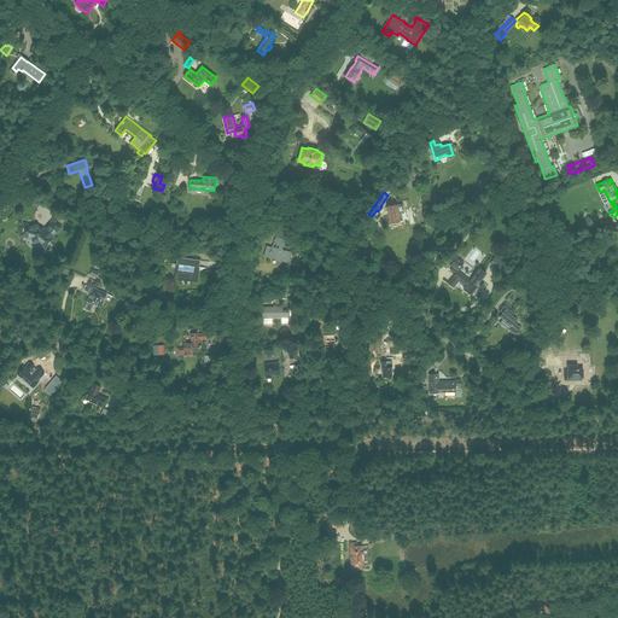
[(70,208),(63,203),(59,209),(66,214),(70,208)]
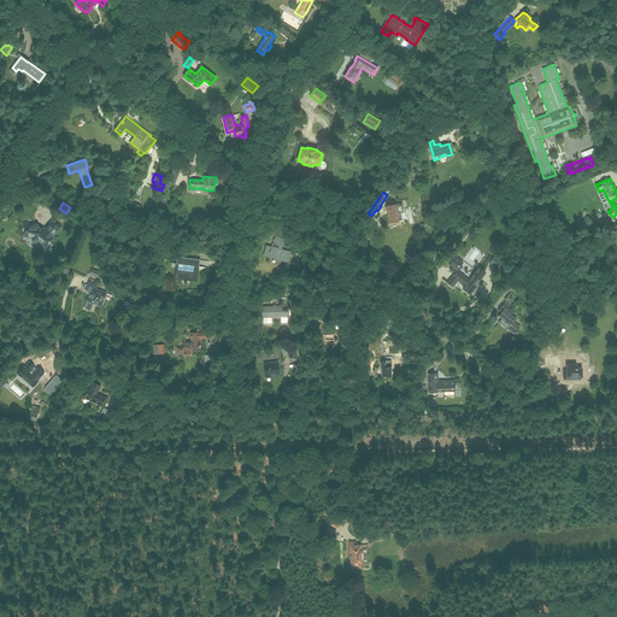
[(397,204),(386,206),(388,222),(389,222),(391,223),(397,223),(398,221),(399,221),(403,219),(401,212),(404,212),(403,204),(397,205),(397,204)]
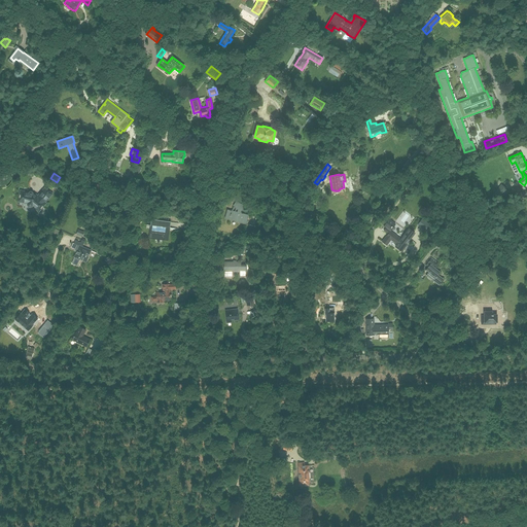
[(501,184),(494,192),(500,197),(506,188),(501,184)]
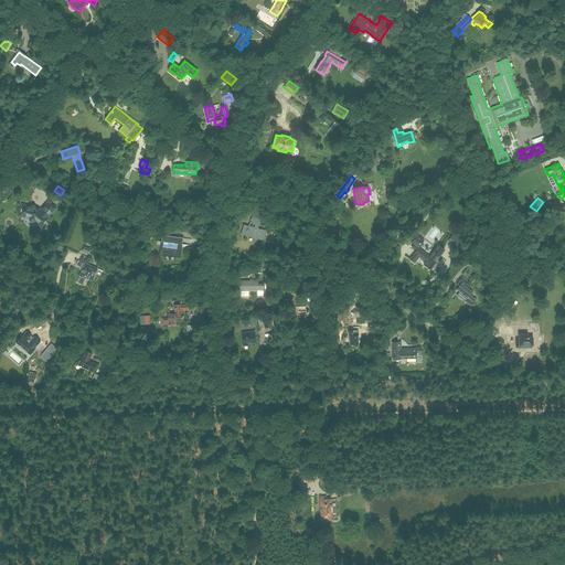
[(21,203),(20,215),(29,217),(29,219),(29,220),(30,220),(30,221),(31,221),(32,221),(33,221),(34,221),(34,220),(41,225),(56,208),(49,200),(40,210),(35,206),(34,206),(35,205),(34,204),(33,203),(32,203),(31,203),(31,204),(30,205),(21,203)]
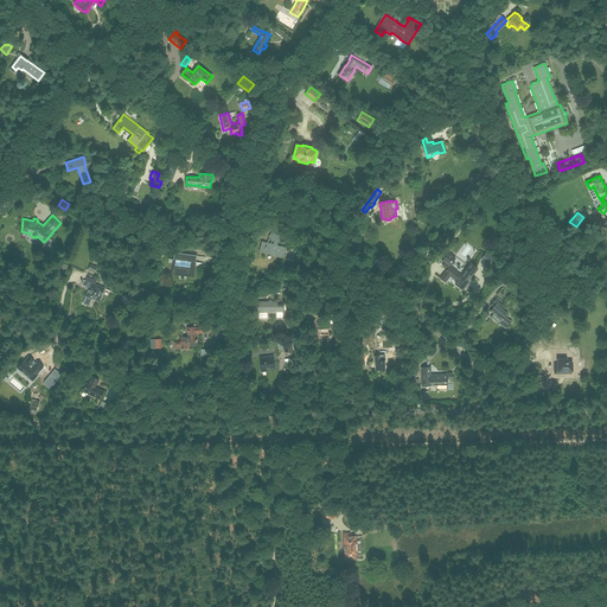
[(149,247),(159,236),(151,230),(142,241),(149,247)]
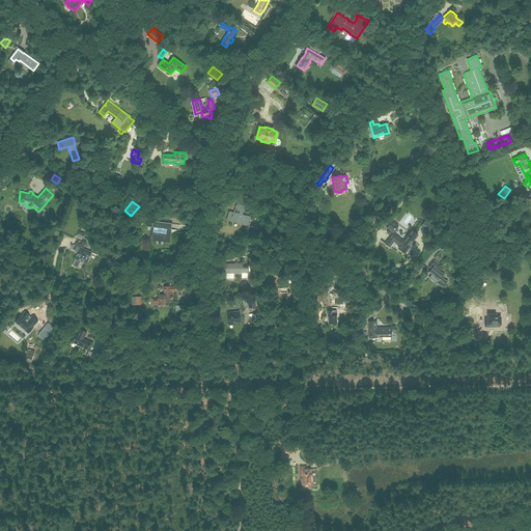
[(248,226),(251,217),(244,215),(245,212),(247,208),(239,202),(234,207),(241,211),(240,214),(229,211),(227,219),(248,224),(248,226)]
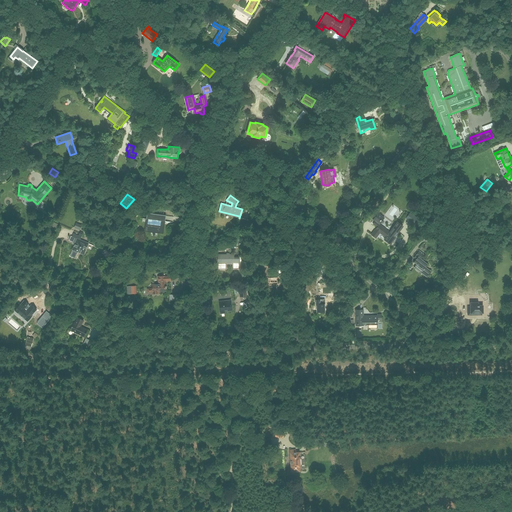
[(411,211),(406,218),(413,223),(417,218),(413,214),(413,213),(411,211)]
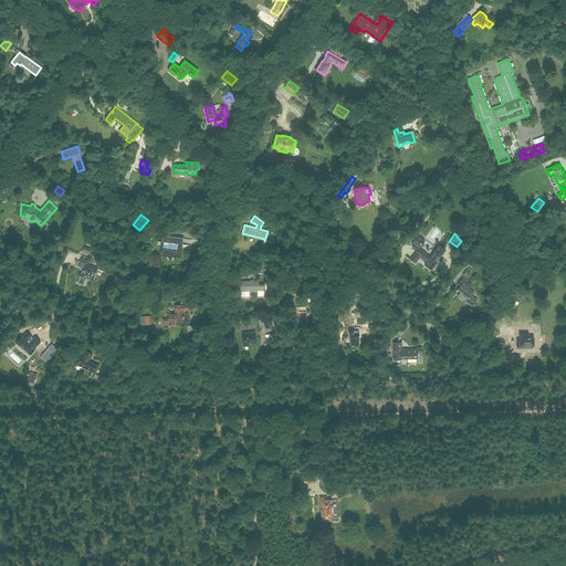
[(161,242),(160,255),(174,258),(180,259),(182,244),(184,239),(184,238),(163,236),(161,242)]
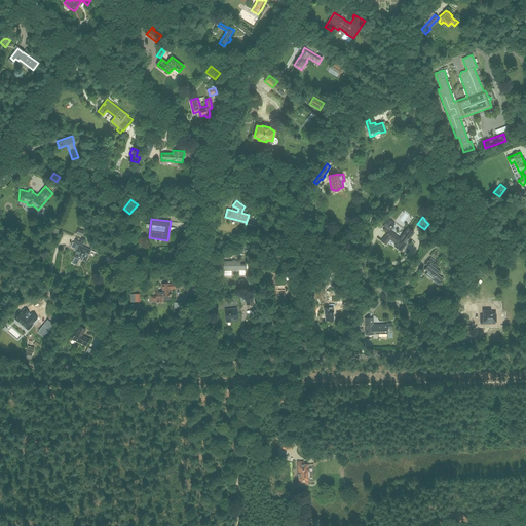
[(405,247),(404,246),(414,232),(409,228),(401,239),(388,230),(393,223),(388,219),(383,226),(385,227),(383,230),(388,233),(382,240),(386,243),(390,238),(397,243),(396,246),(401,251),(405,247)]
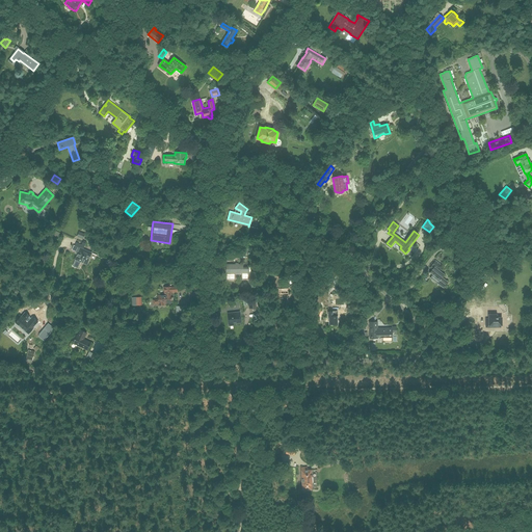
[(457,238),(462,232),(457,228),(452,234),(457,238)]
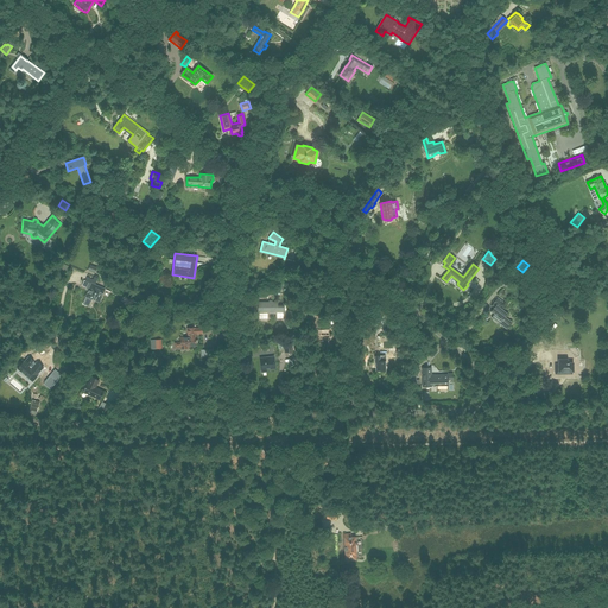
[(510,279),(517,270),(512,267),(505,277),(510,279)]
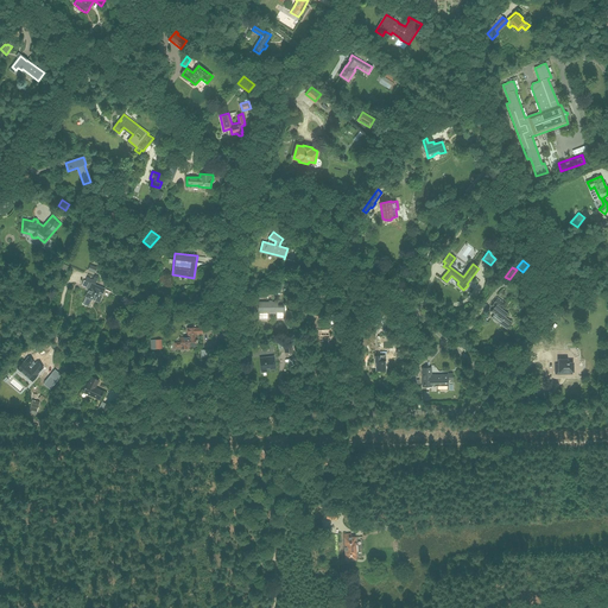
[(89,289),(86,297),(87,297),(83,304),(89,306),(93,299),(99,302),(105,289),(92,284),(86,280),(84,280),(82,285),(89,289)]
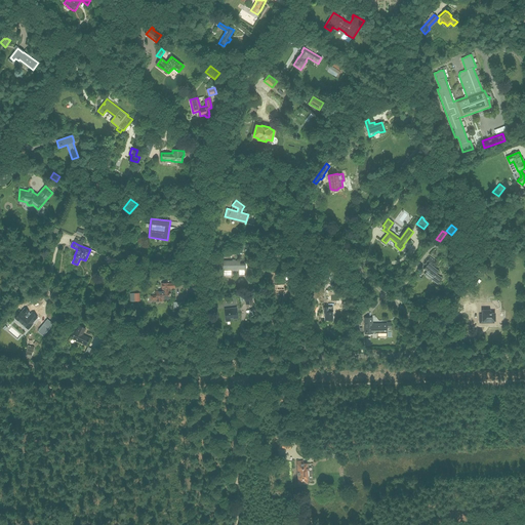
[(431,256),(425,264),(426,266),(423,268),(428,271),(425,274),(437,284),(442,278),(437,273),(439,271),(434,267),(434,266),(437,261),(431,256)]
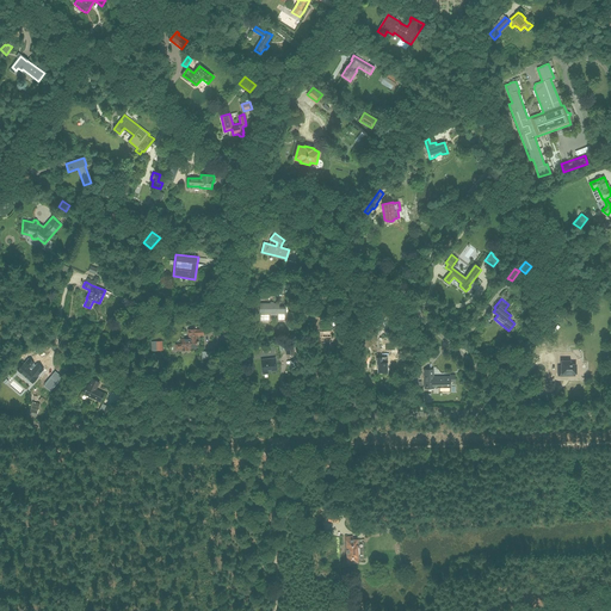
[(278,304),(260,304),(260,321),(270,321),(270,314),(278,314),(278,321),(285,321),(285,308),(278,308),(278,304)]
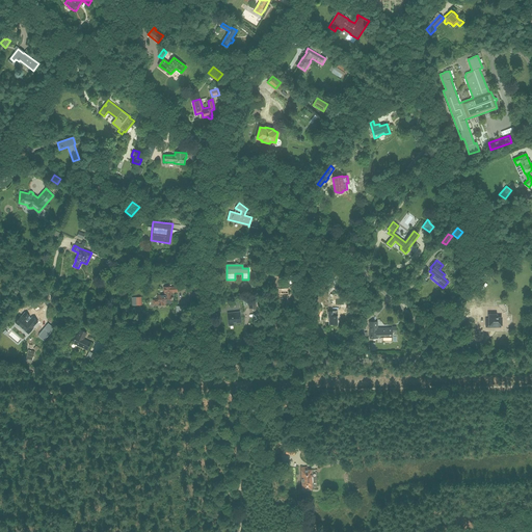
[(165,295),(158,295),(159,299),(154,300),(153,300),(154,303),(159,303),(159,306),(164,304),(164,302),(174,301),(173,297),(171,297),(171,292),(178,292),(177,286),(164,288),(164,289),(165,295)]
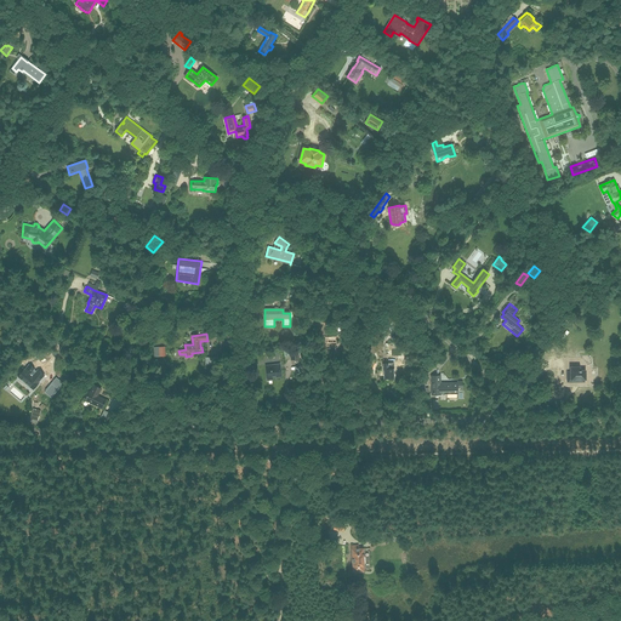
[(328,343),(331,343),(332,348),(340,348),(340,343),(337,343),(337,334),(335,334),(335,335),(332,335),(332,337),(328,337),(328,343)]
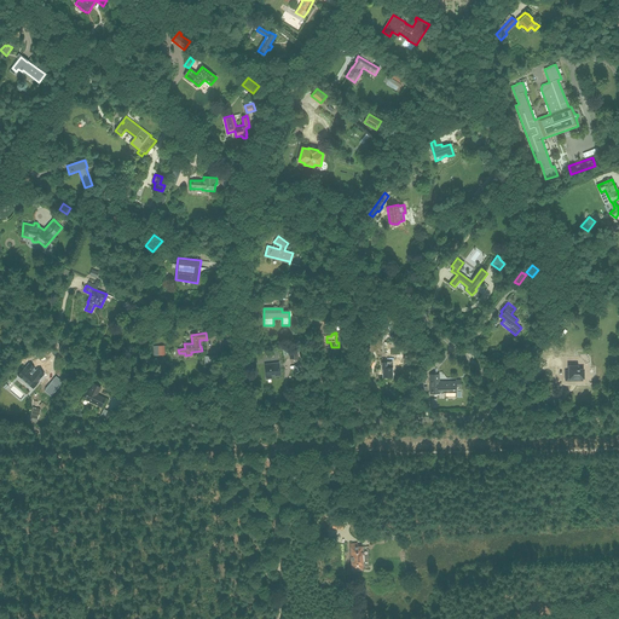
[(372,353),(379,348),(375,343),(372,346),(370,343),(366,346),(372,353)]
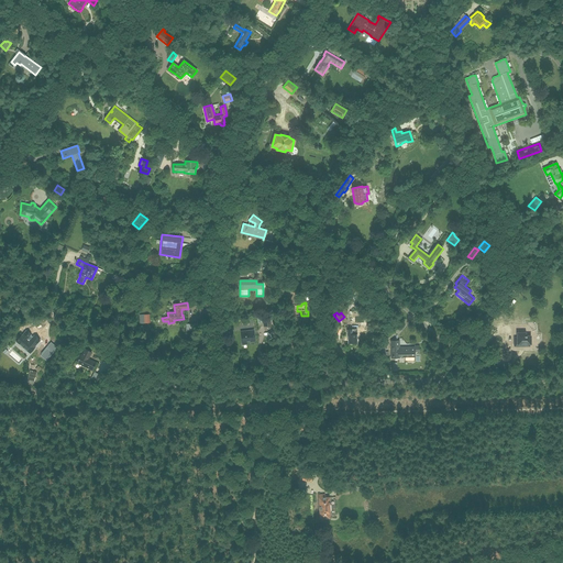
[(263,318),(264,327),(272,326),(271,317),(263,318)]
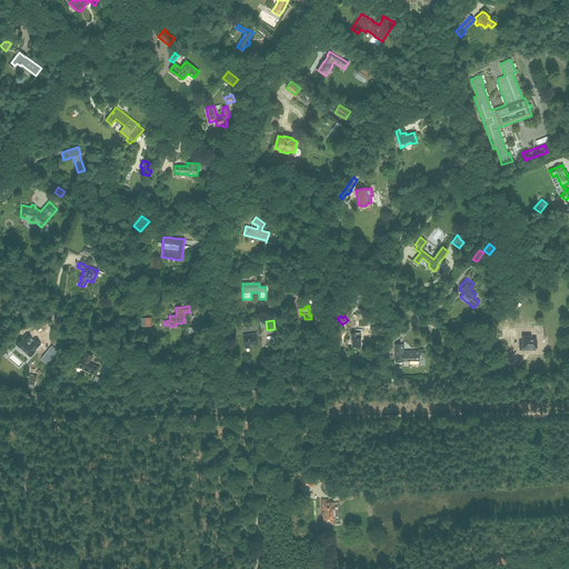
[(351,338),(349,338),(349,343),(352,342),(352,347),(360,347),(360,346),(362,346),(362,342),(366,342),(366,336),(373,336),(372,326),(365,327),(365,332),(351,332),(351,338)]
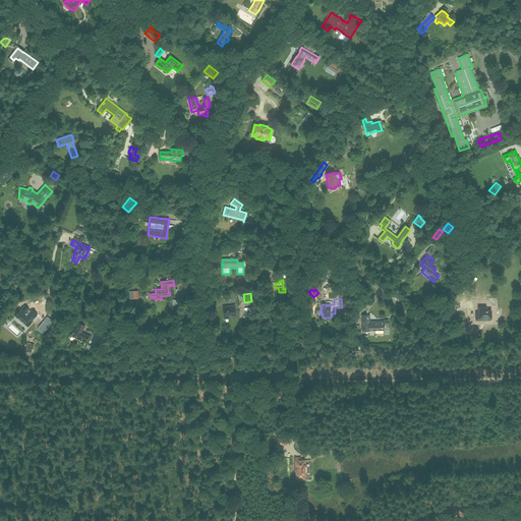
[(20,310),(15,316),(27,327),(33,321),(37,315),(32,310),(30,312),(27,310),(30,309),(25,305),(21,310),(20,310)]
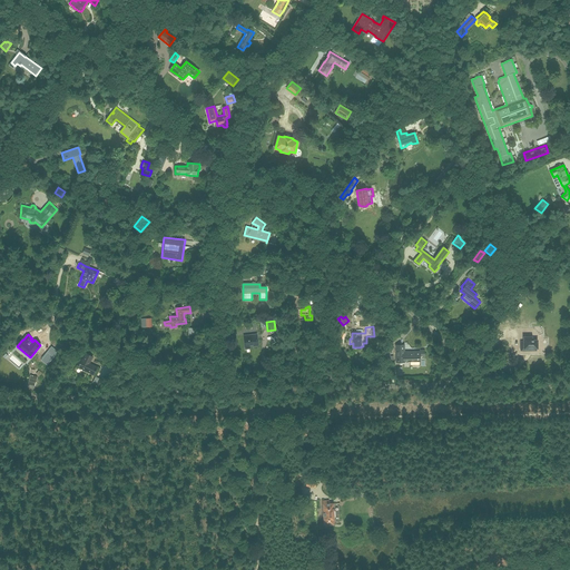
[(257,334),(244,335),(245,346),(249,346),(249,345),(253,345),(253,346),(258,345),(257,334)]
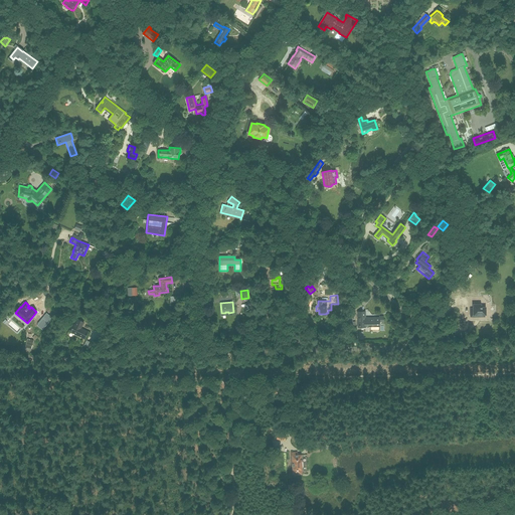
[(474,311),(474,318),(483,318),(483,317),(488,317),(488,316),(489,316),(488,309),(484,310),(483,306),(477,307),(477,311),(474,311)]
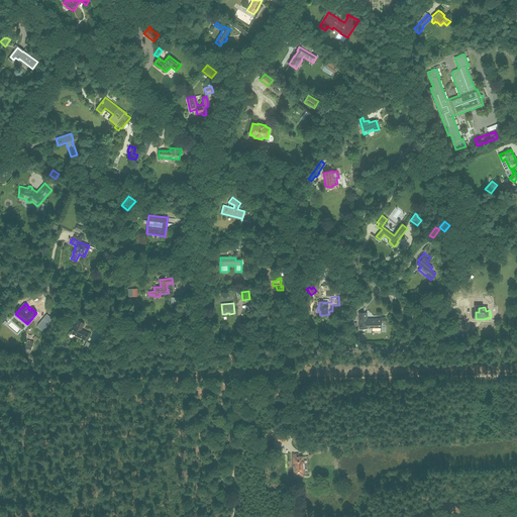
[(367,319),(367,313),(359,313),(359,329),(367,328),(381,327),(381,322),(385,322),(385,318),(381,318),(381,319),(367,319)]
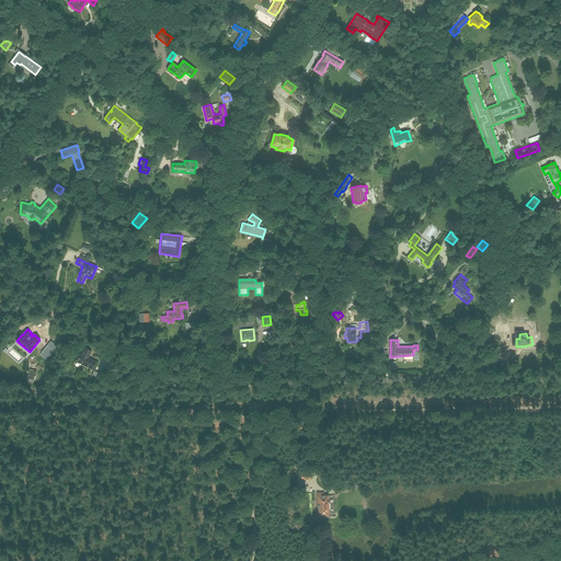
[(47,346),(41,354),(46,359),(53,352),(47,346)]
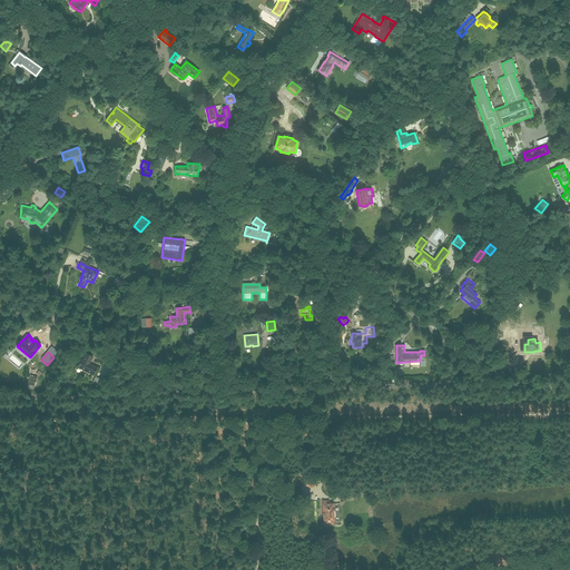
[(78,367),(94,375),(97,367),(90,363),(92,356),(86,353),(82,360),(81,360),(78,367)]
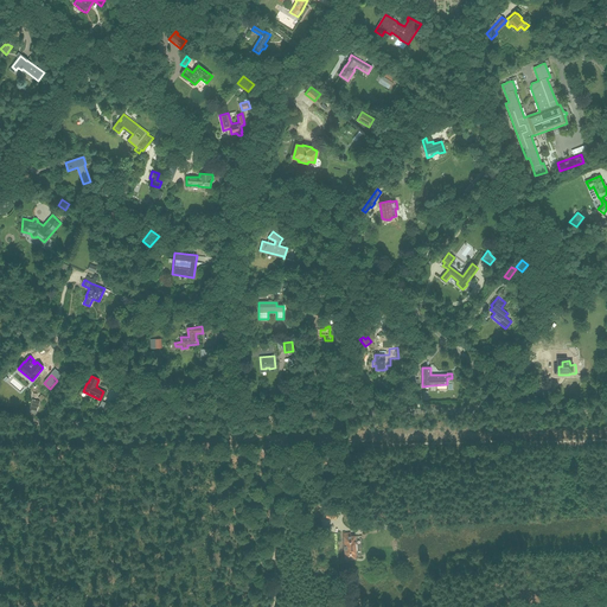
[(345,534),(345,558),(356,558),(356,551),(357,550),(357,544),(355,543),(355,536),(350,536),(350,534),(345,534)]
